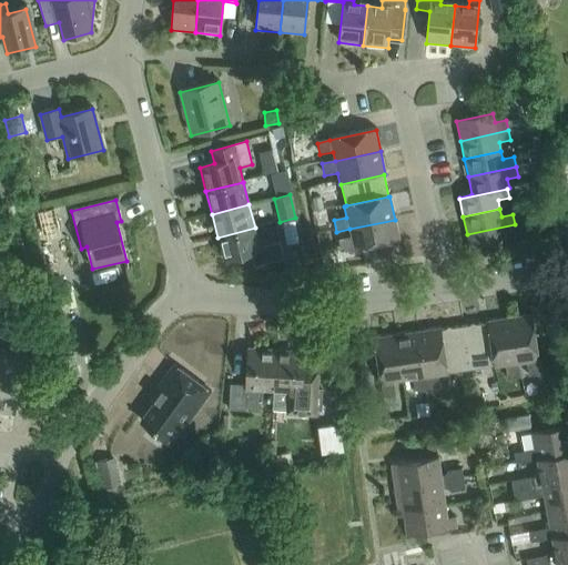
[(59,232),(53,210),(37,213),(43,236),(59,232)]
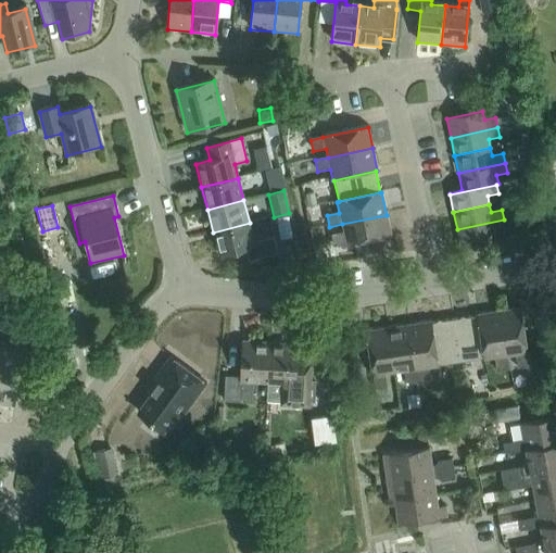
[(387,215),(342,224),(344,233),(331,236),(333,248),(346,244),(346,246),(391,236),(387,215)]
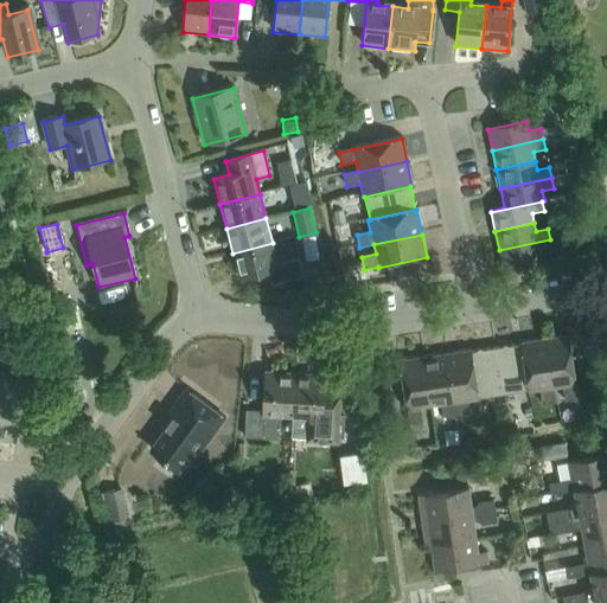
[(550,239),(499,250),(504,270),(543,262),(541,252),(553,250),(550,239)]
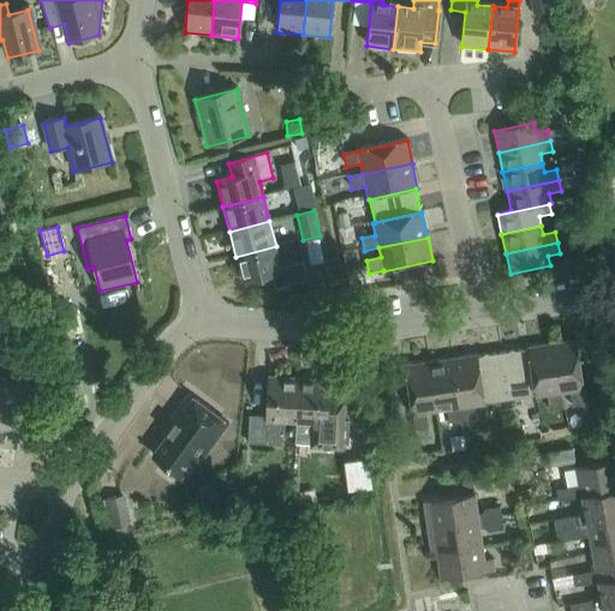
[(280,262),(276,246),(236,257),(242,283),(270,276),(275,289),(308,281),(303,263),(293,265),(291,258),(280,262)]
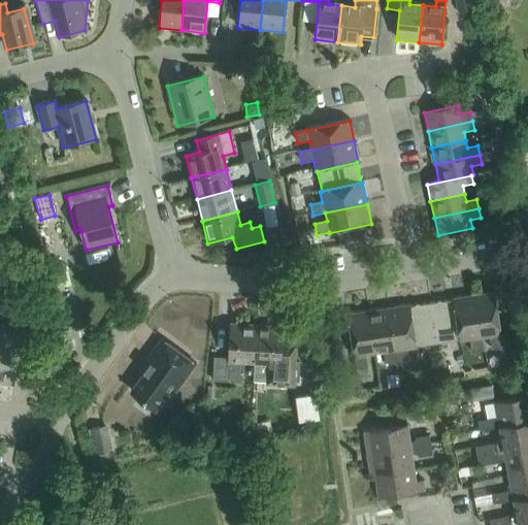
[(8,289),(0,287),(0,301),(6,303),(8,289)]
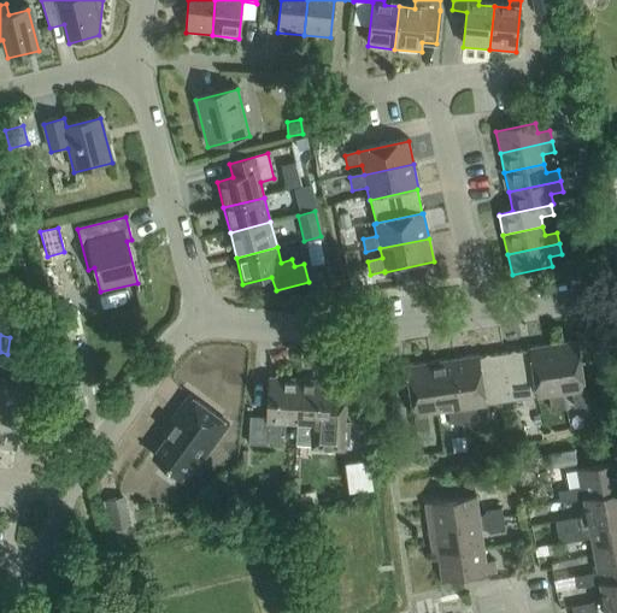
[(554,347),(562,396),(571,395),(574,410),(587,407),(585,393),(586,393),(577,343),(554,347)]
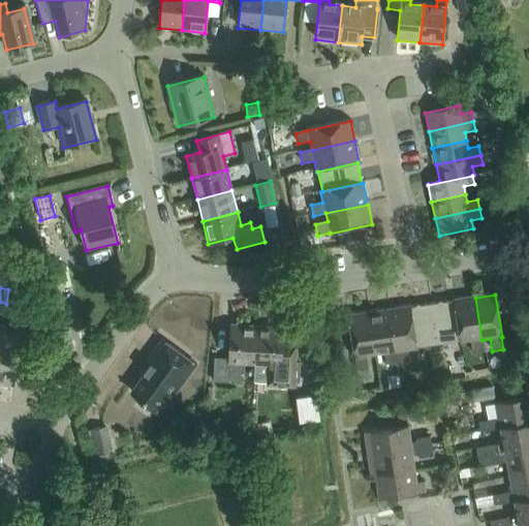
[(454,302),(460,342),(460,343),(470,342),(472,354),(484,352),(481,340),(475,298),(454,301),(454,302)]
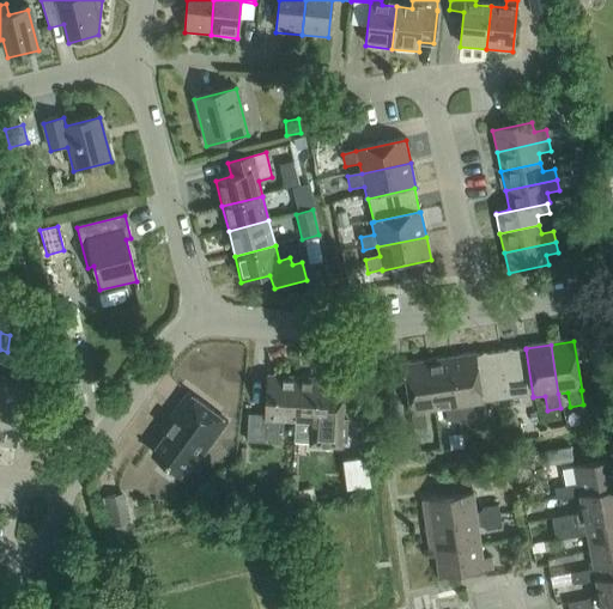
[(501,353),(508,400),(533,396),(526,349),(501,353)]
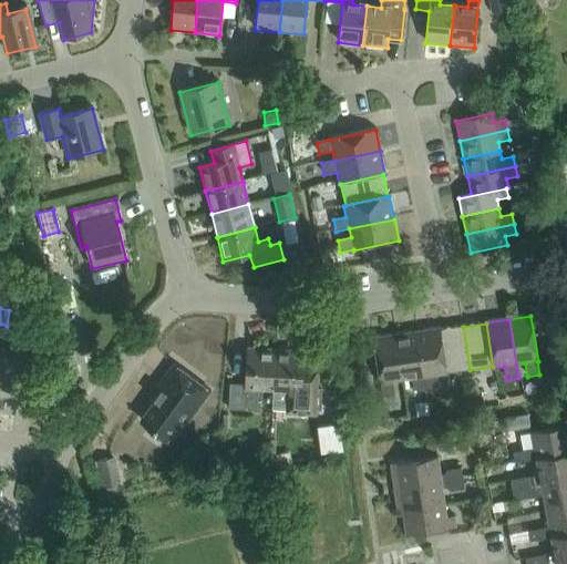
[(441,330),(447,373),(470,370),(463,327),(441,330)]
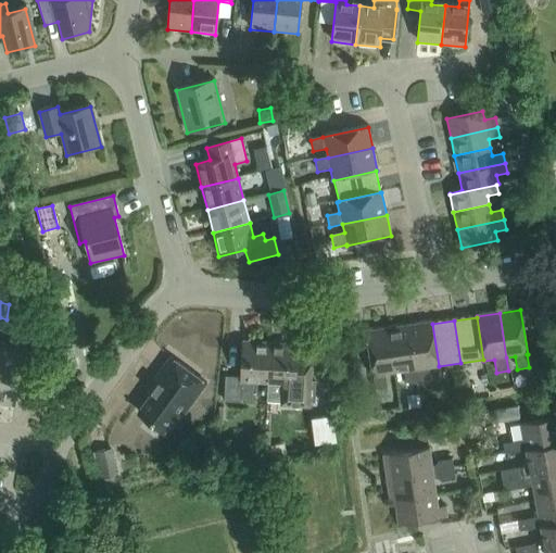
[(409,326),(418,384),(429,382),(427,369),(439,367),(439,366),(432,324),(431,323),(409,326)]
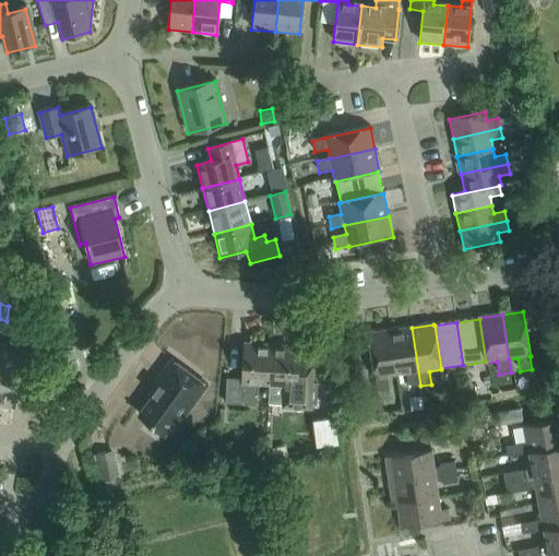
[(390,331),(396,376),(406,375),(408,388),(420,386),(412,328),(390,331)]
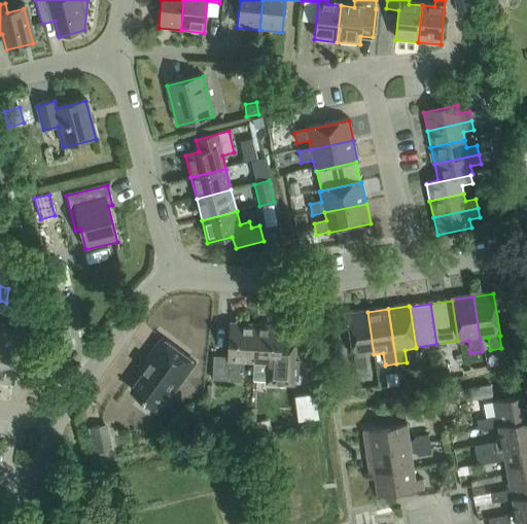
[(374,354),(367,312),(347,315),(353,357),(355,370),(366,369),(364,356),(374,354)]
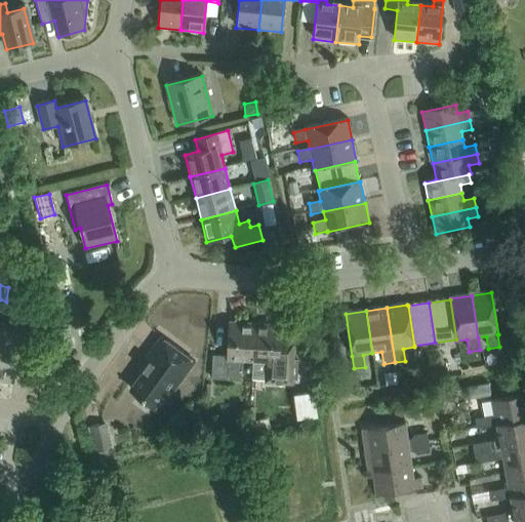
[(0,325),(0,382),(13,384),(23,325),(6,323),(6,326),(0,325)]
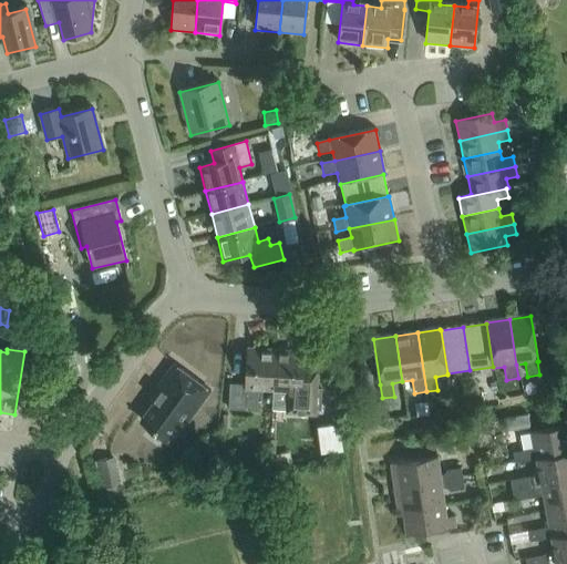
[(258,391),(272,391),(275,351),(247,349),(245,386),(229,385),(228,411),(257,412),(258,391)]
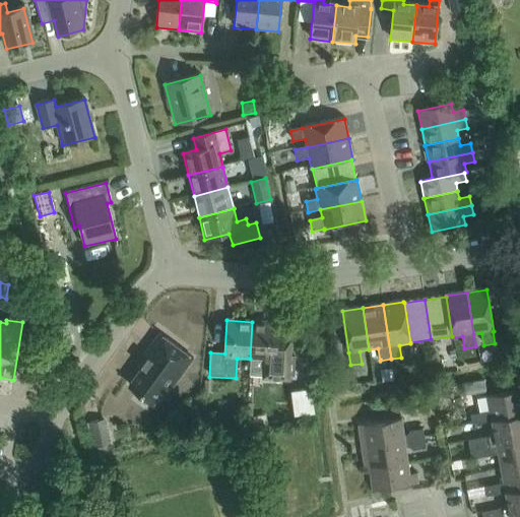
[(262,380),(288,381),(290,340),(276,340),(277,323),(252,322),(250,359),(249,377),(262,378),(262,380)]
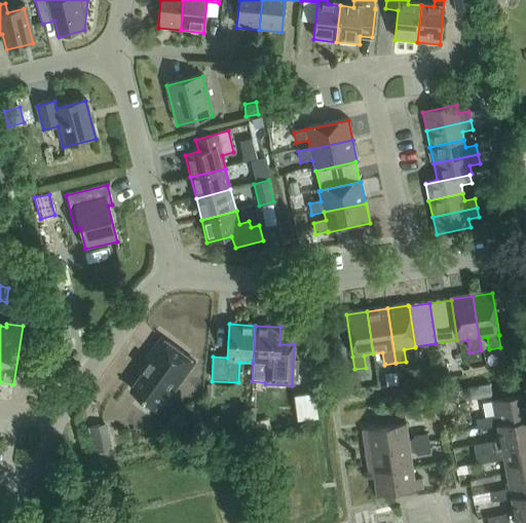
[(170,399),(194,364),(160,339),(140,367),(141,373),(143,373),(129,390),(154,409),(164,396),(170,399)]
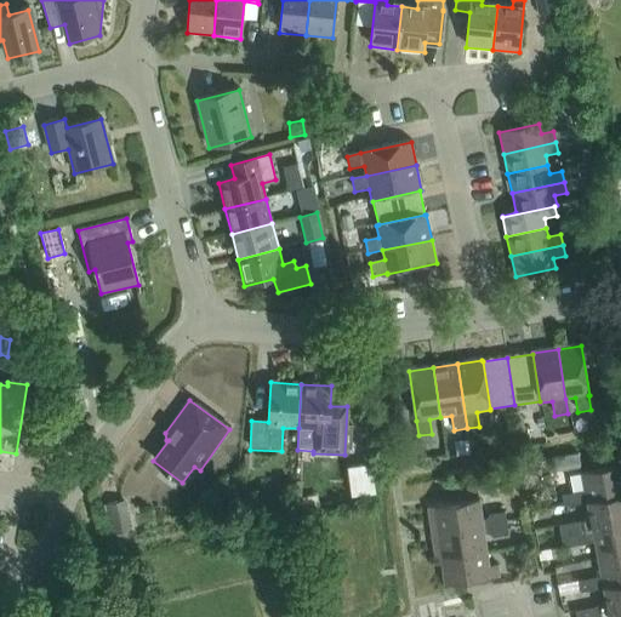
[(517,418),(505,421),(508,436),(519,434),(517,418)]
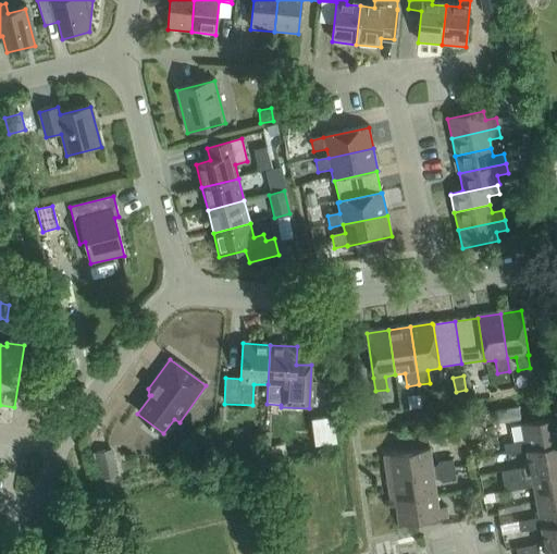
[(380,416),(376,394),(362,396),(366,418),(380,416)]
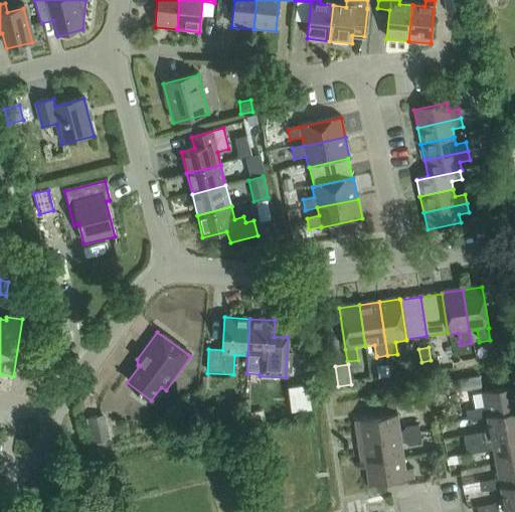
[(291,410),(312,406),(308,382),(287,386),(291,410)]
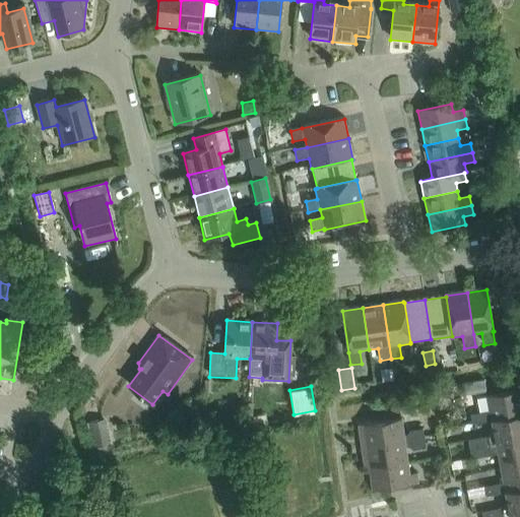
[(486,424),(492,423),(519,416),(519,390),(486,397),(490,412),(470,416),(472,426),(486,424)]
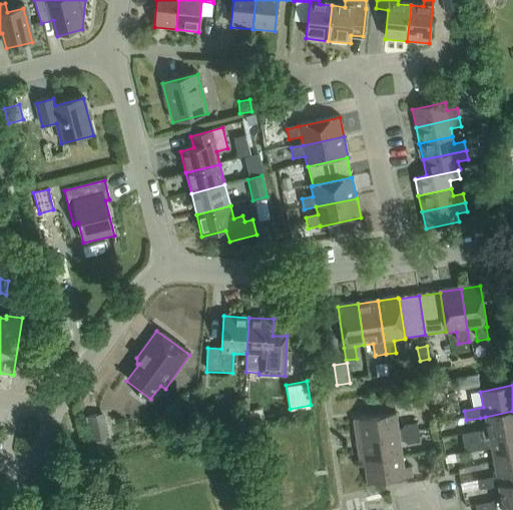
[(462,436),(463,445),(512,435),(512,411),(485,417),(487,431),(462,436)]
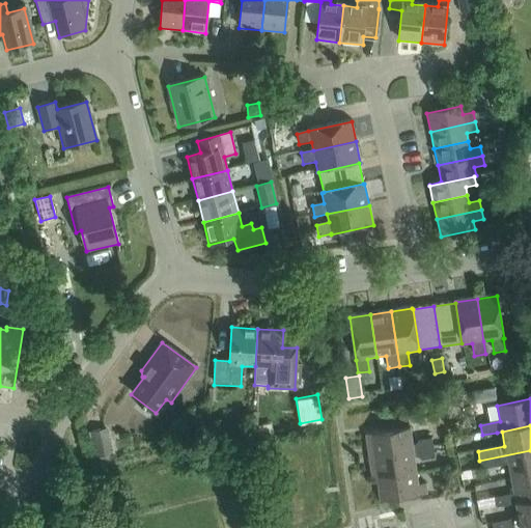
[(89,433),(95,457),(114,452),(108,428),(89,433)]
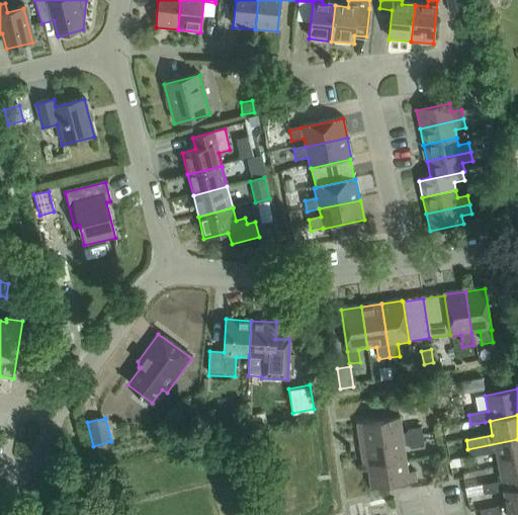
[(359,447),(422,438),(421,428),(409,430),(405,434),(402,435),(400,419),(356,425),(359,447)]
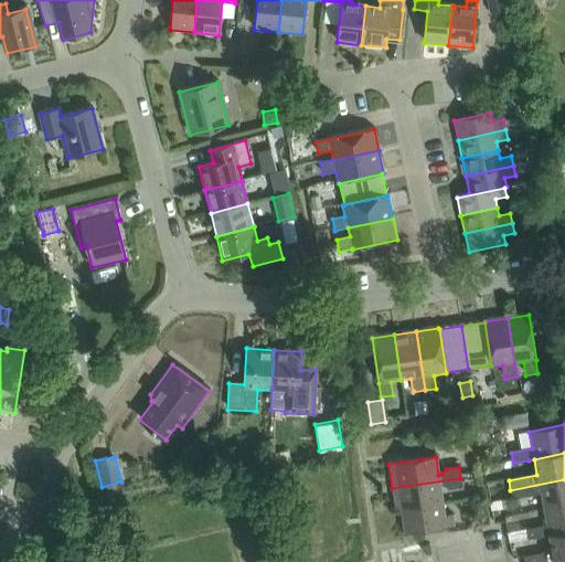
[(462,489),(460,478),(392,488),(395,511),(401,511),(443,505),(440,487),(444,487),(449,490),(462,489)]
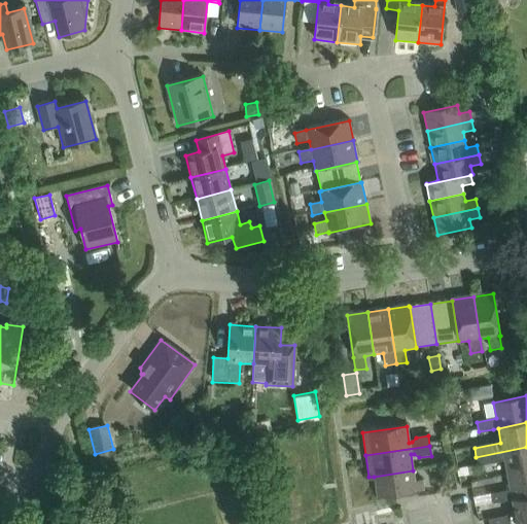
[(504,461),(507,477),(526,472),(526,447),(476,457),(478,466),(504,461)]
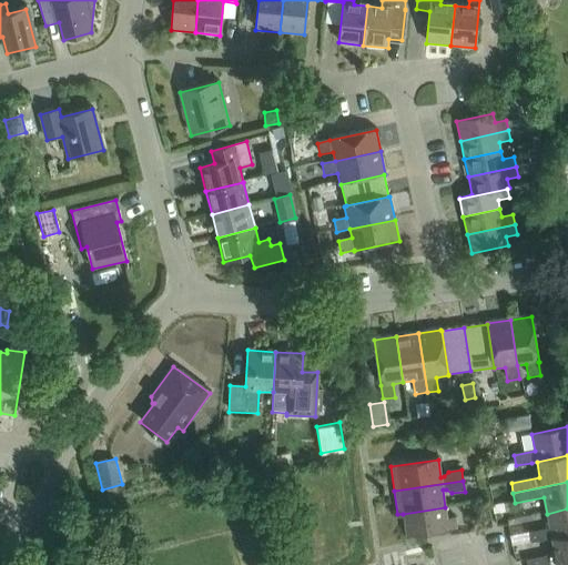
[(445,507),(403,514),(406,536),(457,530),(455,518),(447,520),(445,507)]
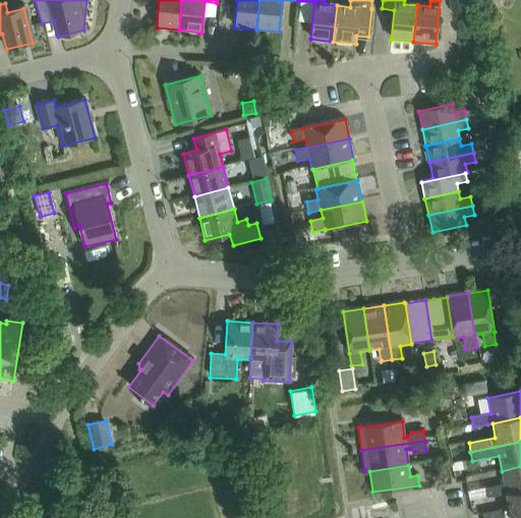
[(502,497),(507,496),(520,493),(520,466),(502,471),(504,485),(485,488),(487,499),(502,496),(502,497)]
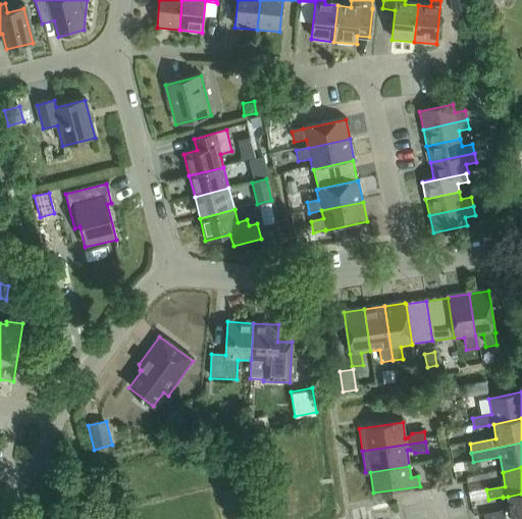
[(483,515),(483,518),(515,518),(521,517),(521,494),(508,497),(510,510),(483,515)]
